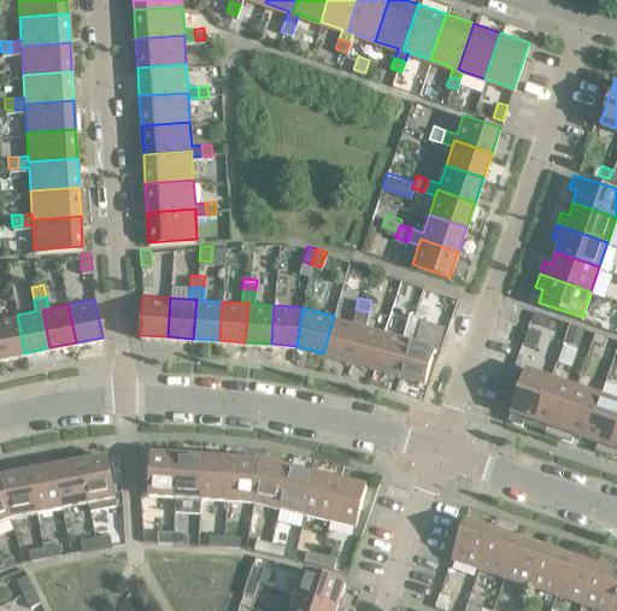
[(369,312),(356,309),(352,321),(359,322),(348,360),(374,366),(383,329),(365,324),(369,312)]
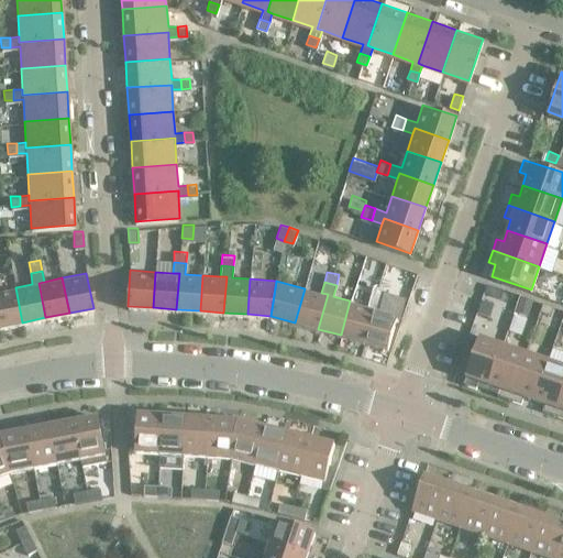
[(373,284),(371,295),(382,298),(385,287),(373,284)]
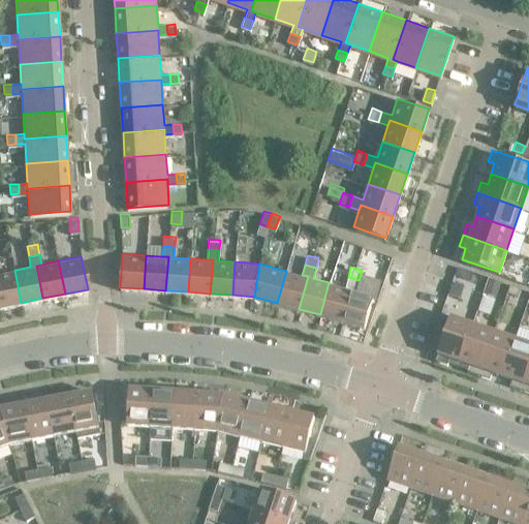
[(0,306),(21,303),(14,270),(0,272),(0,306)]
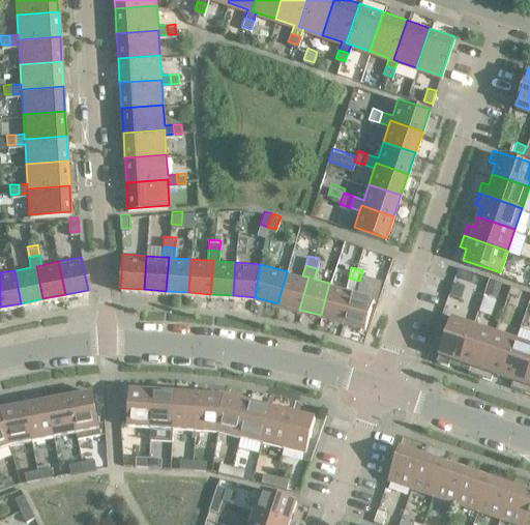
[(308,276),(302,275),(287,271),(277,303),(299,310),(308,276)]
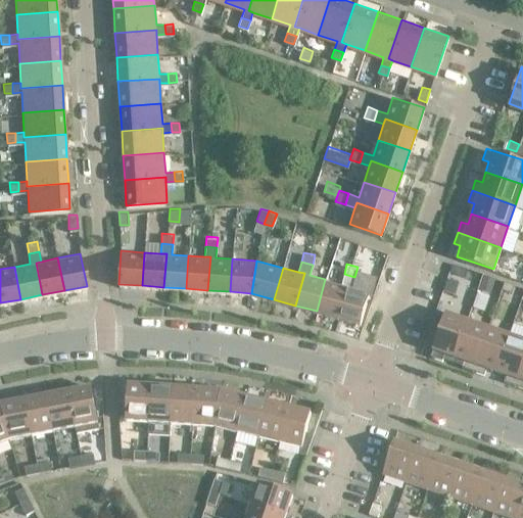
[(484,272),(480,283),(491,287),(492,283),(495,276),(484,272)]
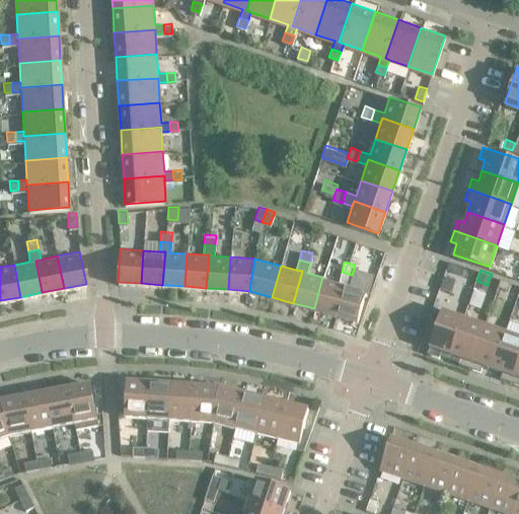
[(352,275),(342,272),(339,281),(344,283),(336,314),(357,320),(366,289),(350,284),(352,275)]
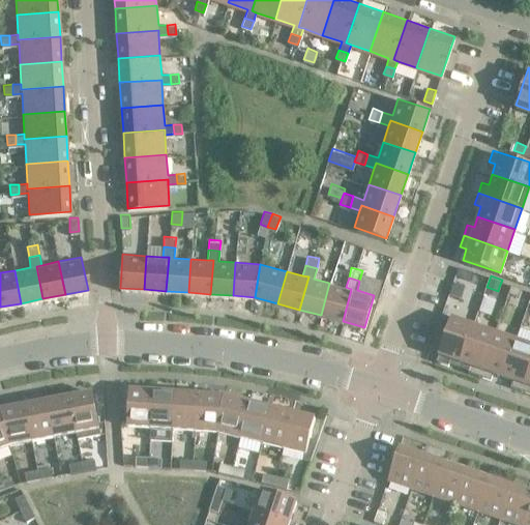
[(511,283),(502,280),(499,287),(508,291),(511,283)]
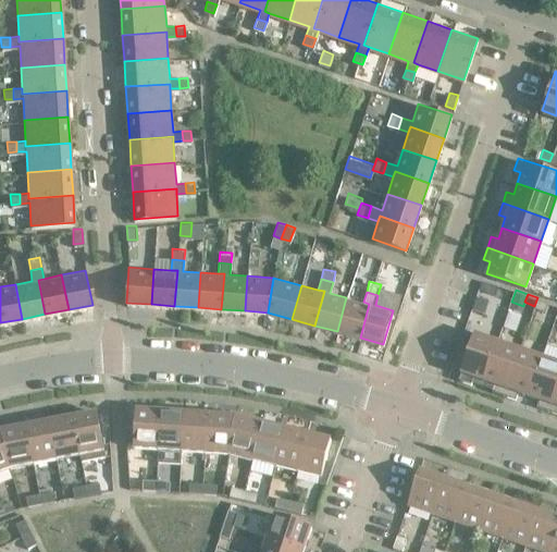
[(369,304),(363,302),(346,297),(337,331),(360,338),(369,304)]
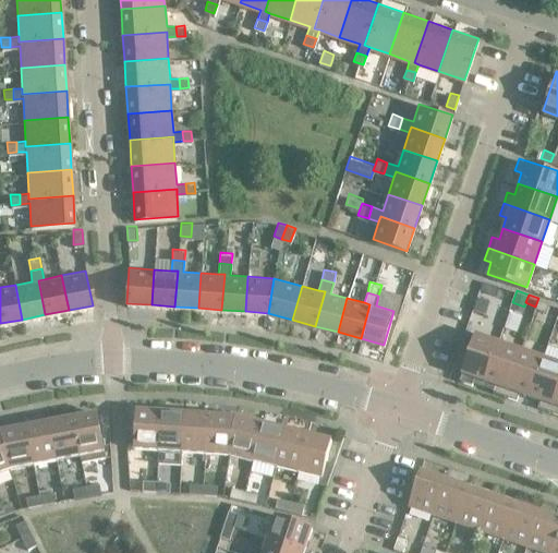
[(548,301),(538,298),(535,307),(545,310),(548,301)]
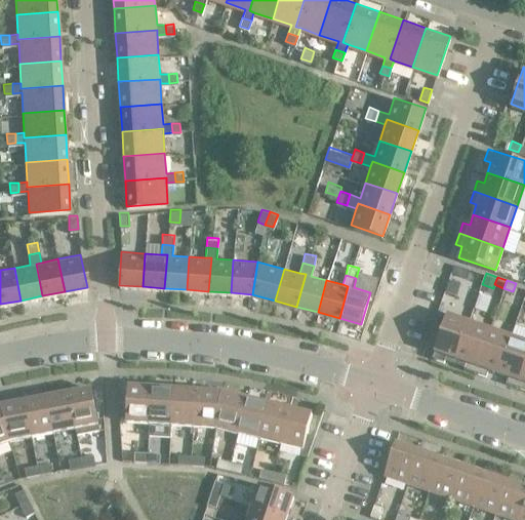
[(469,319),(437,309),(431,328),(440,331),(432,356),(444,359),(446,353),(456,356),(469,319)]
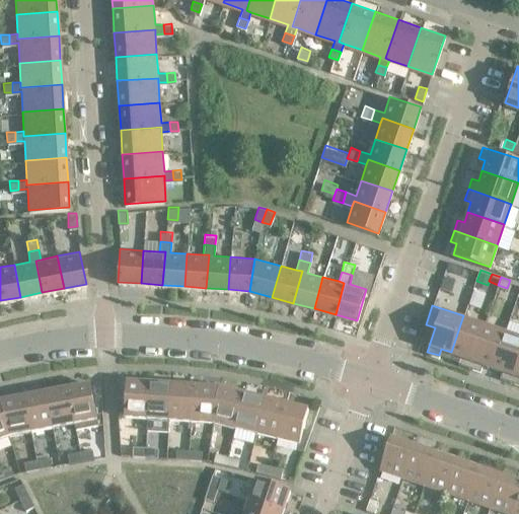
[(485,322),(463,315),(451,352),(461,356),(458,362),(469,366),(485,322)]
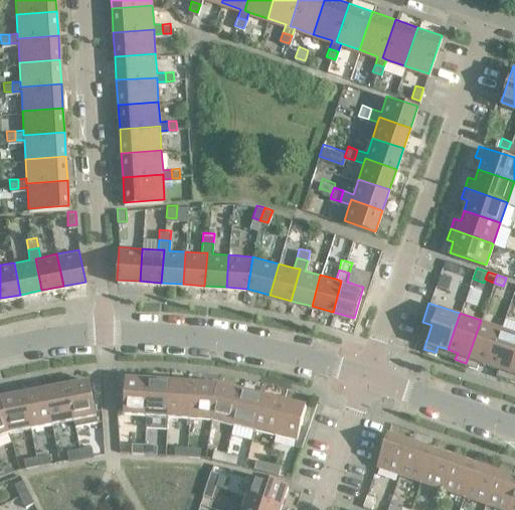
[(501,327),(481,320),(466,363),(477,366),(479,360),(489,363),(501,327)]
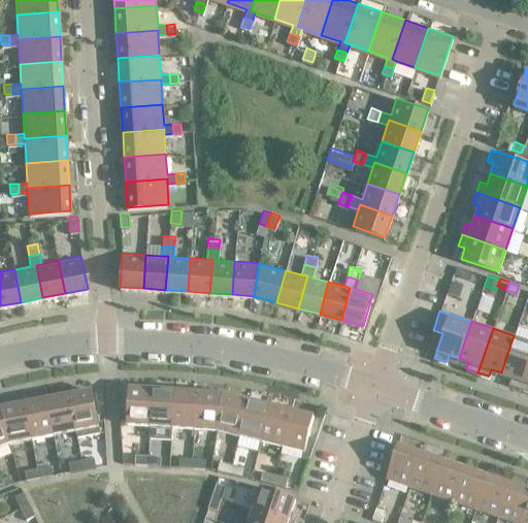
[(527,362),(527,340),(514,335),(501,372),(510,377),(508,383),(520,387),(527,362)]
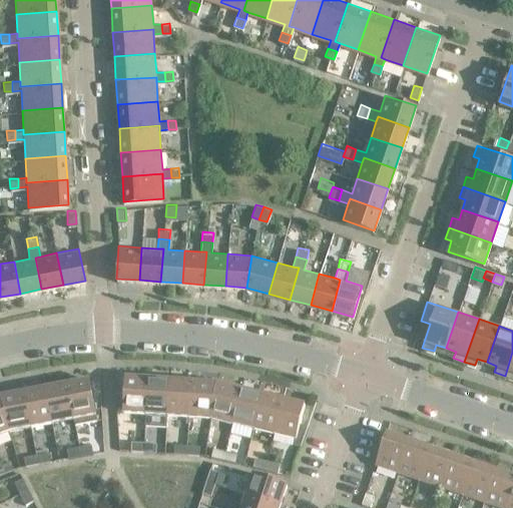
[(123,410),(145,411),(147,376),(125,375),(123,410)]
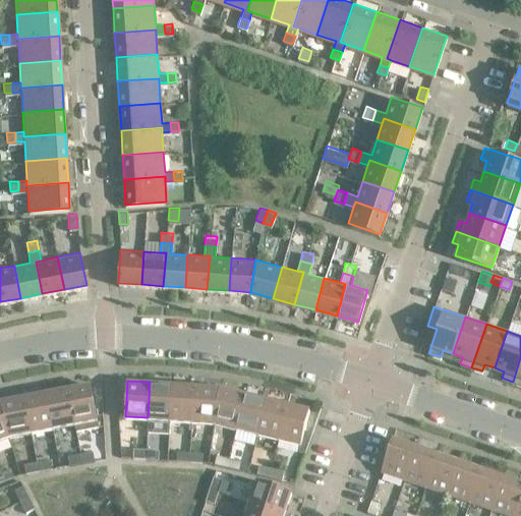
[(172,383),(150,382),(148,417),(170,419),(172,383)]
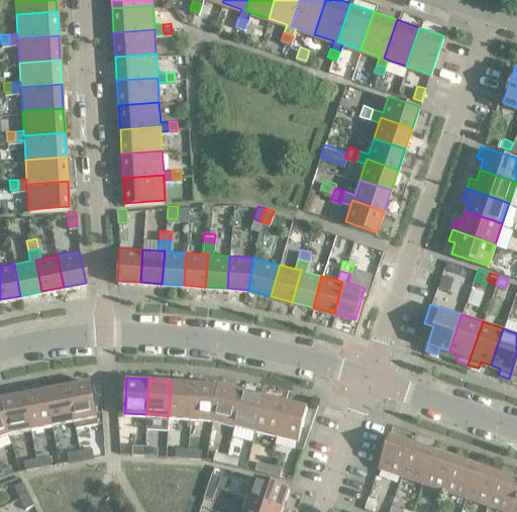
[(90,380),(67,384),(74,419),(75,425),(97,421),(90,380)]
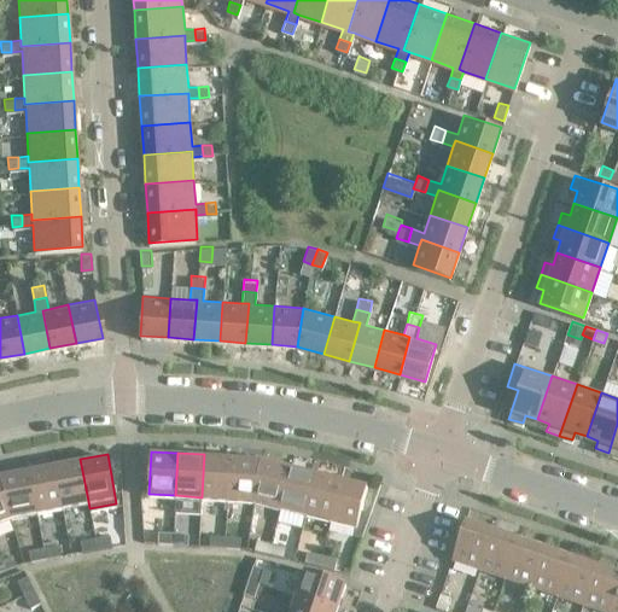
[(229,456),(204,454),(202,497),(227,499),(229,456)]
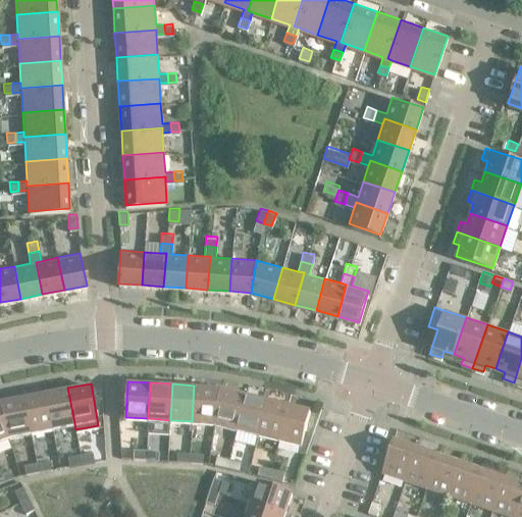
[(219,386),(194,385),(192,421),(214,423),(219,386)]
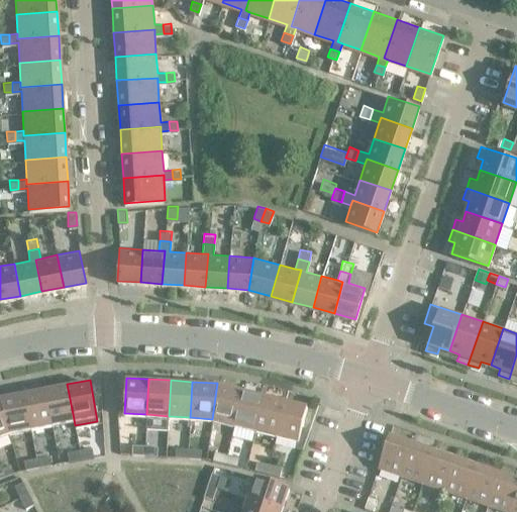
[(218,383),(217,383),(212,419),(233,424),(242,389),(218,383)]
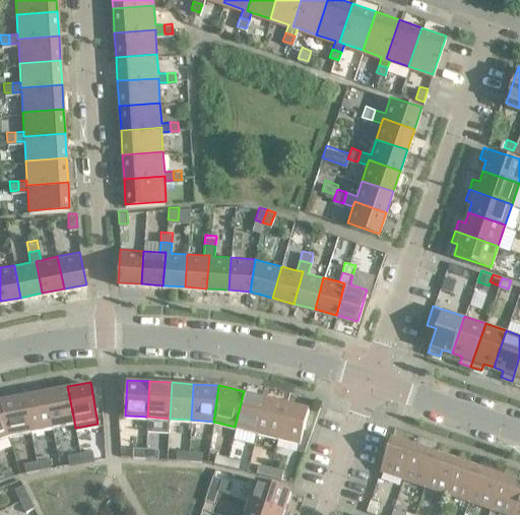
[(74,422),(67,386),(46,390),(53,426),(74,422)]
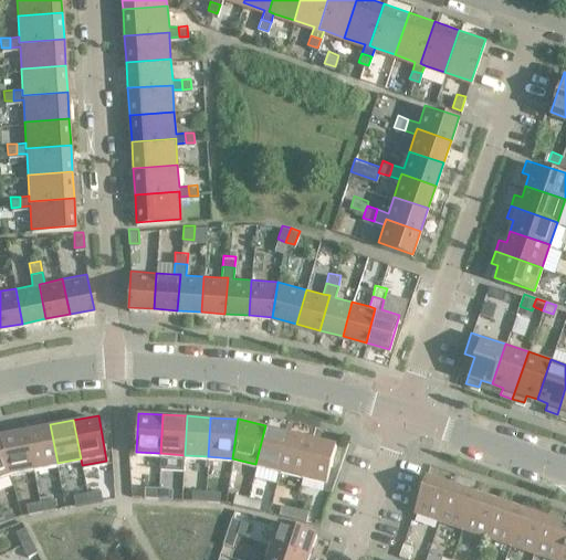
[(58,463),(50,424),(27,429),(34,467),(58,463)]
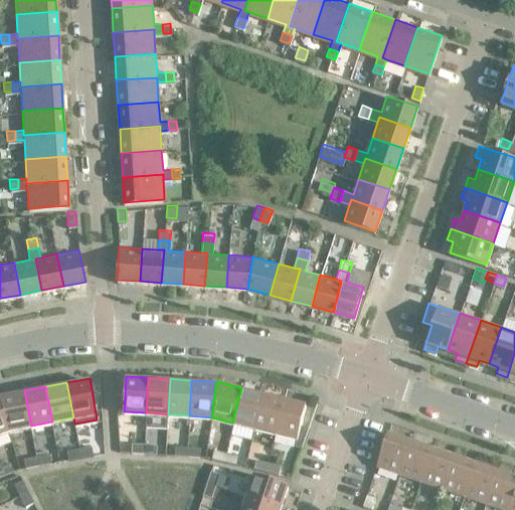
[(263,392),(241,387),(232,422),(253,428),(263,392)]
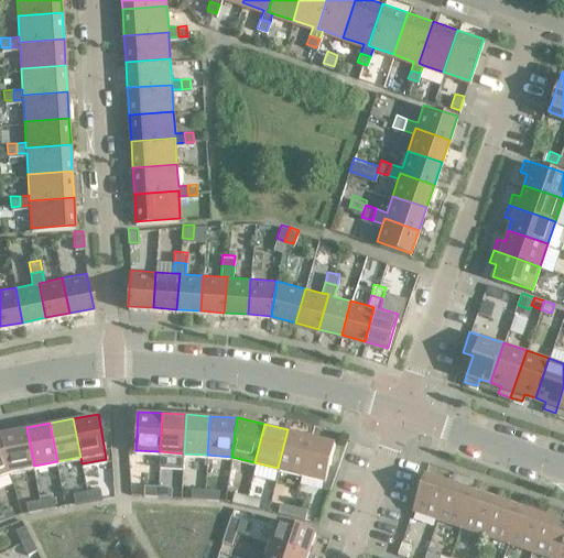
[(34,466),(26,427),(0,433),(0,431),(0,434),(10,470),(34,466)]
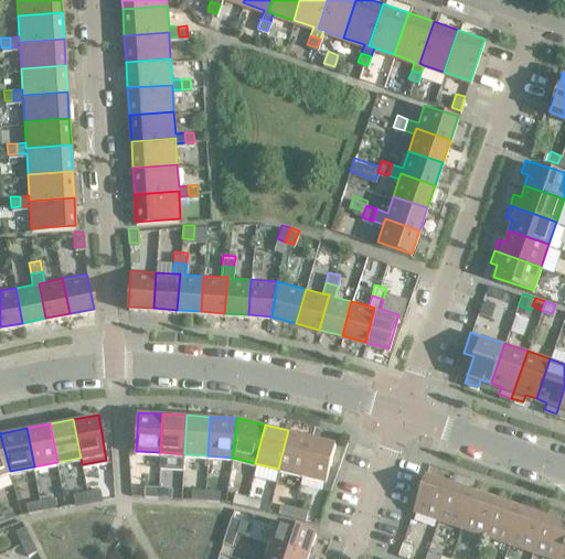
[(311,436),(288,430),(278,469),(302,474),(311,436)]
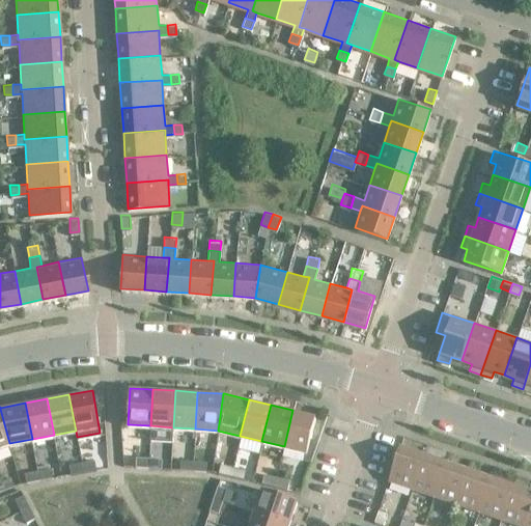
[(0,446),(9,443),(0,409),(0,446)]
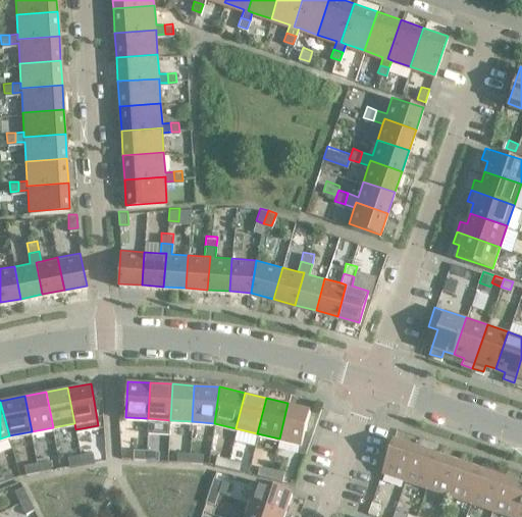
[(310,409),(288,403),(279,438),(299,444),(298,451),(305,453),(312,432),(305,430),(310,409)]
